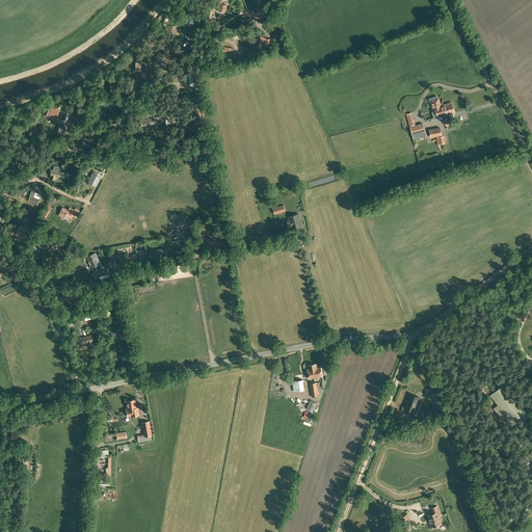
[(217,6),(217,8),(219,8),(218,10),(224,12),(227,5),(221,4),(222,2),(222,0),(219,0),(219,1),(217,6)]
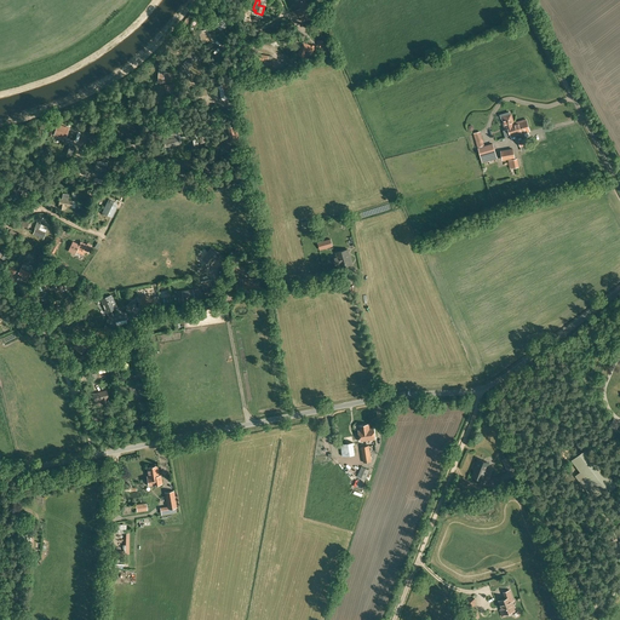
[(304,0),(297,0),(300,9),(297,10),(300,16),(305,13),(304,11),(308,9),(309,10),(304,0)]
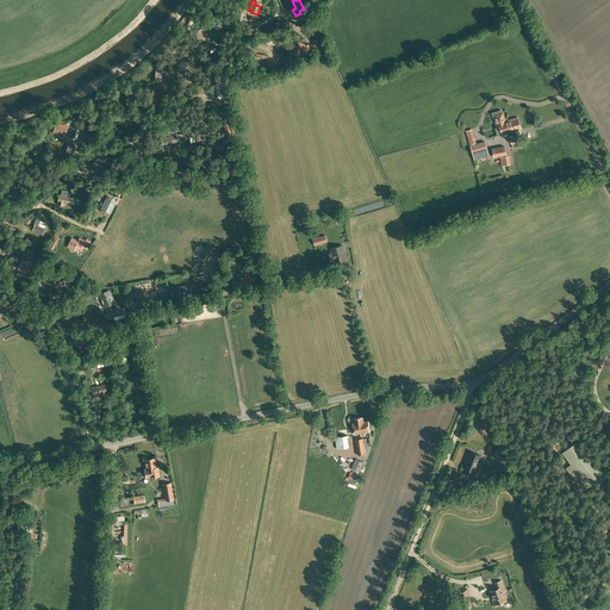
[(213,22),(210,24),(215,30),(216,30),(217,31),(219,29),(222,26),(223,26),(225,24),(219,18),(215,22),(213,22)]
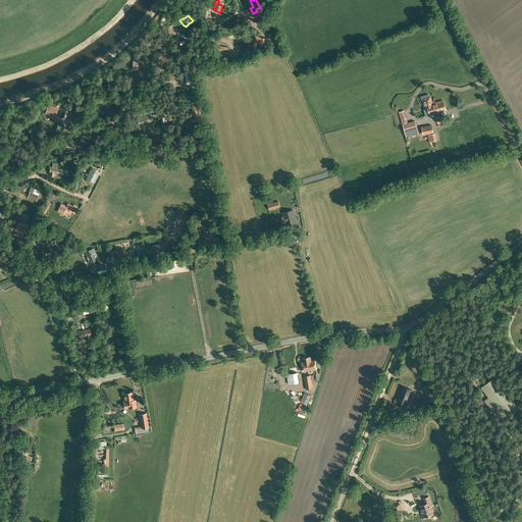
[(256,47),(259,49),(261,44),(263,45),(264,40),(256,37),(254,41),(252,46),(256,47)]
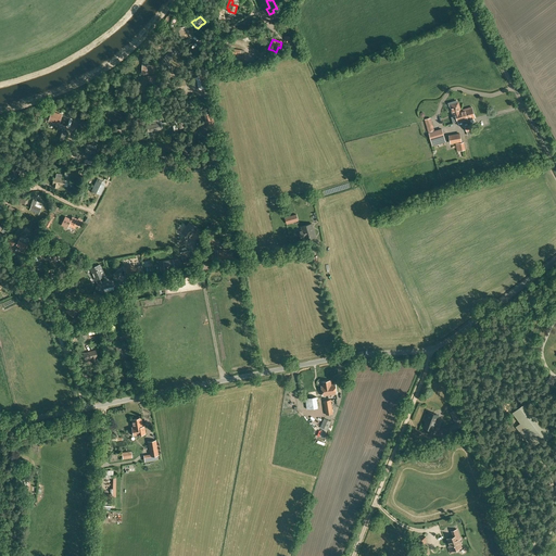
[(168,52),(164,58),(168,61),(177,52),(171,46),(167,50),(168,52)]
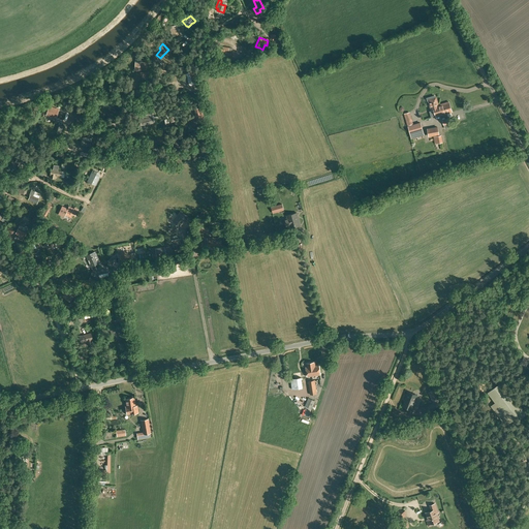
[(134,69),(138,70),(138,68),(146,69),(147,64),(147,63),(147,62),(139,62),(139,59),(135,59),(135,62),(134,69)]
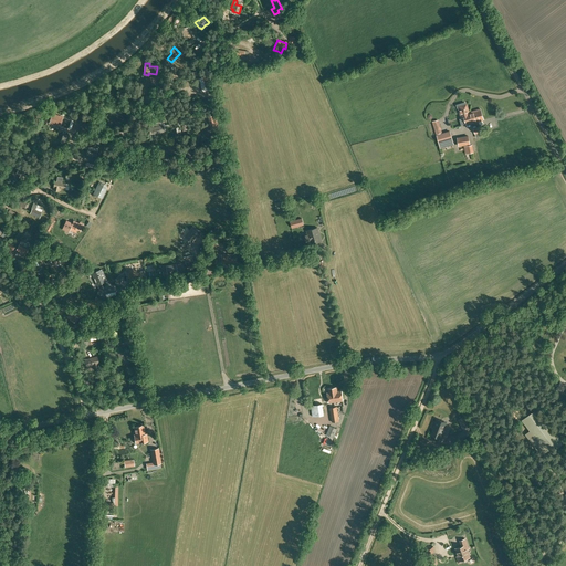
[(207,76),(199,79),(203,92),(209,90),(208,87),(210,86),(207,76)]
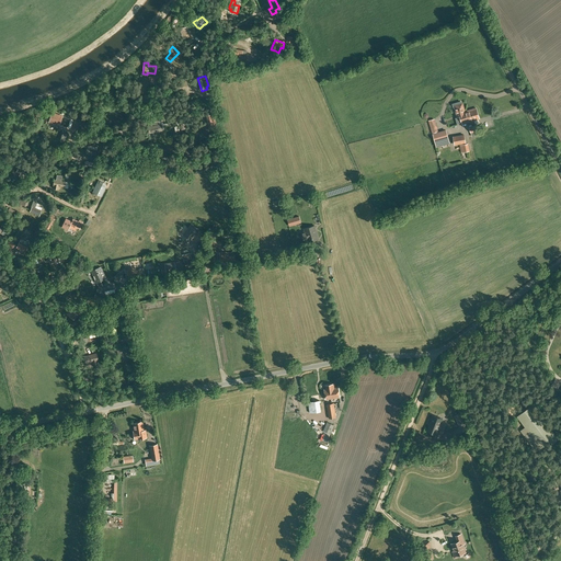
[(112,109),(119,113),(124,106),(115,102),(112,109)]
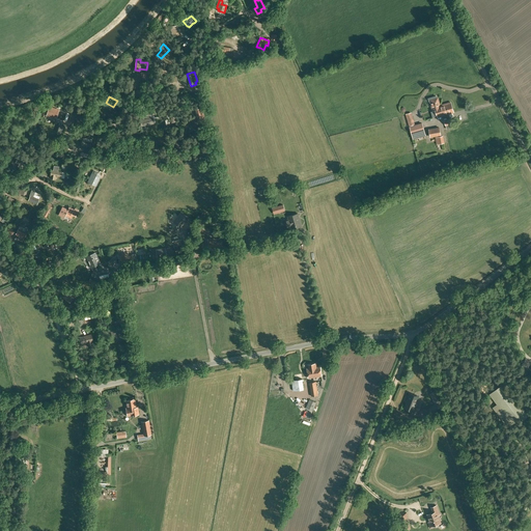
[(434,96),(428,99),(430,105),(432,111),(436,110),(438,117),(453,112),(451,103),(440,106),(438,98),(435,99),(434,96)]
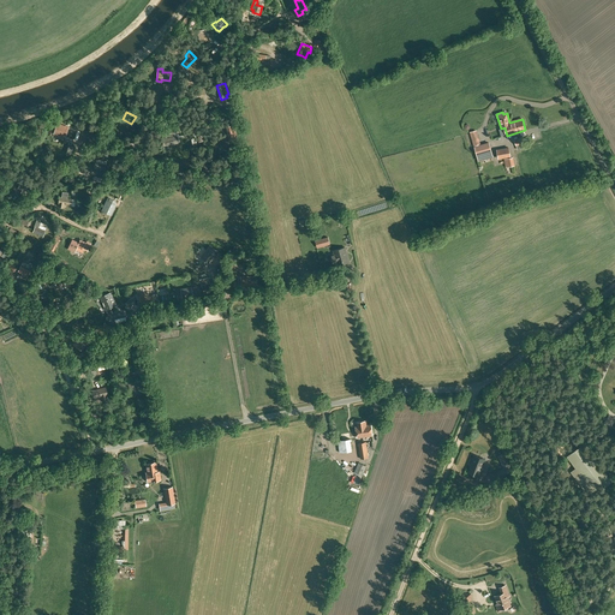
[(65,136),(69,127),(57,124),(54,131),(54,133),(65,137),(65,136)]
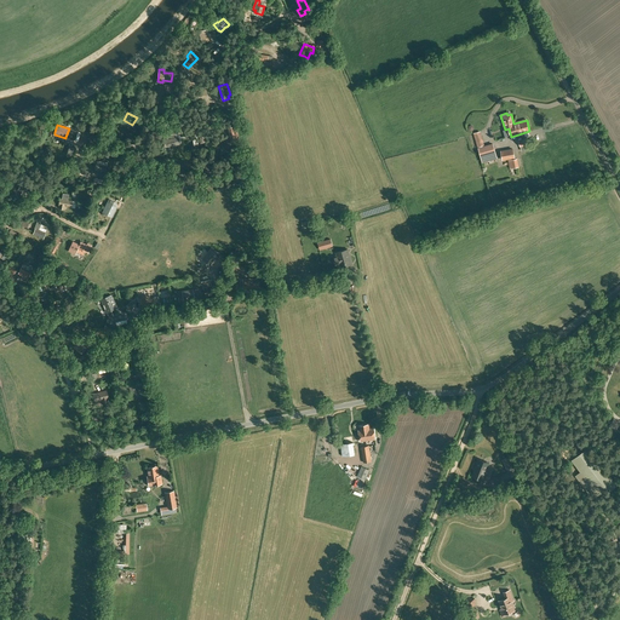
[(230,142),(239,139),(237,133),(236,126),(228,127),(230,142)]
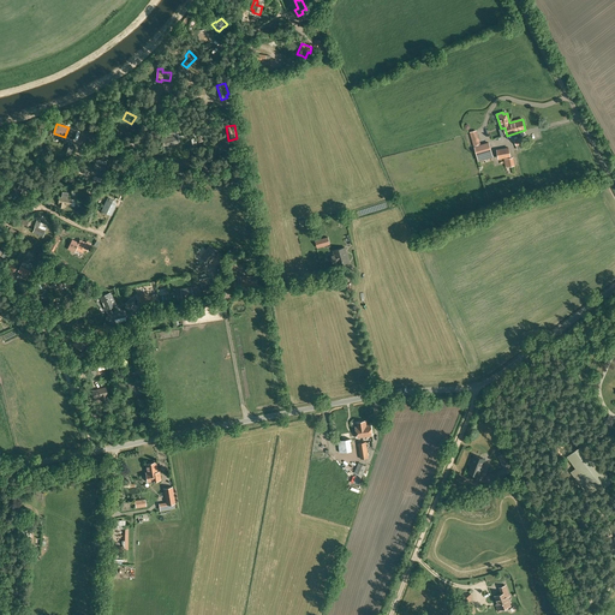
[(481,144),(476,131),(470,132),(473,145),(481,144)]
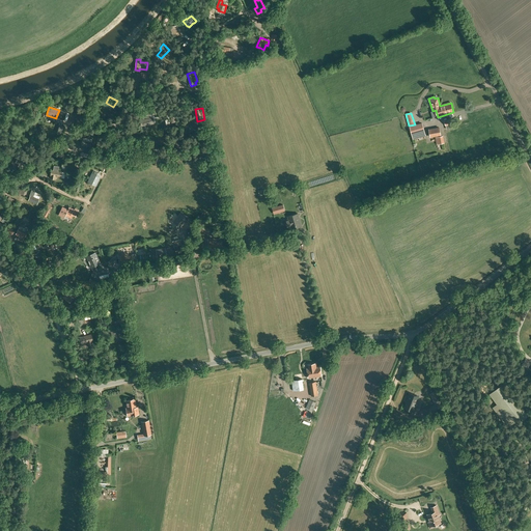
[(143,119),(140,120),(141,126),(154,123),(152,117),(150,118),(149,115),(142,116),(143,119)]
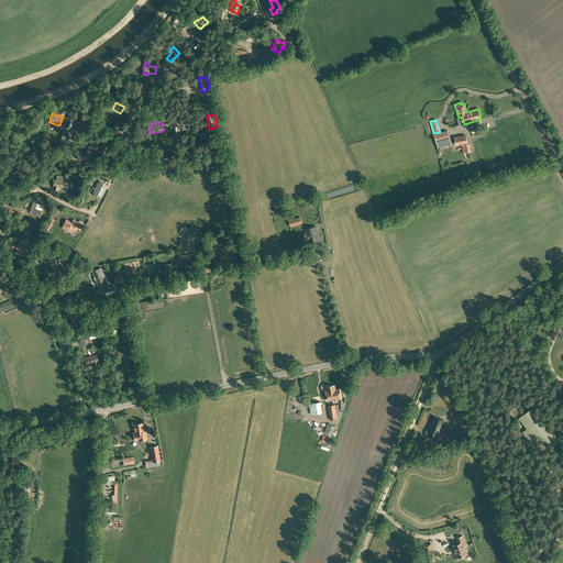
[(450,139),(448,131),(434,134),(437,142),(450,139)]
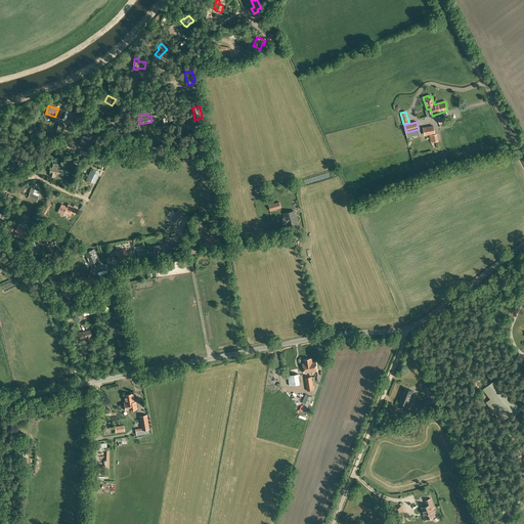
[(424,137),(430,136),(431,142),(438,141),(437,134),(431,135),(430,133),(434,132),(433,126),(423,128),(424,134),(424,137)]
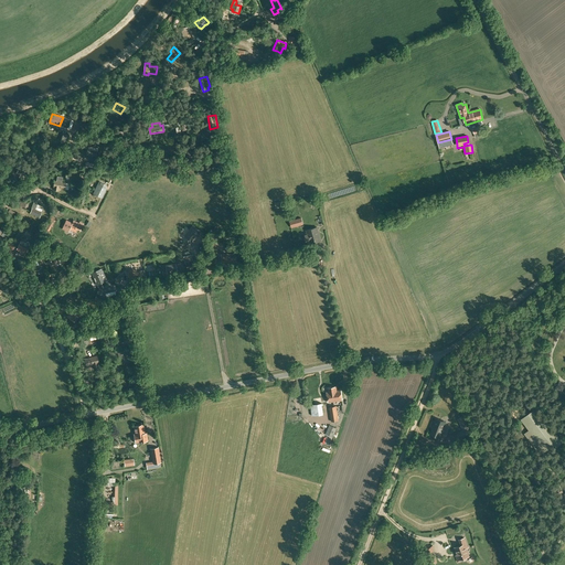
[(91,150),(91,147),(86,146),(85,155),(96,157),(97,151),(91,150)]
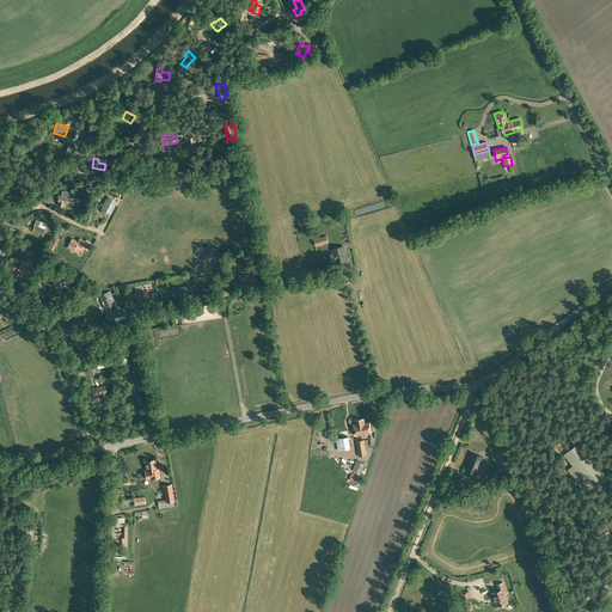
[(142,176),(145,166),(133,165),(132,173),(142,176)]
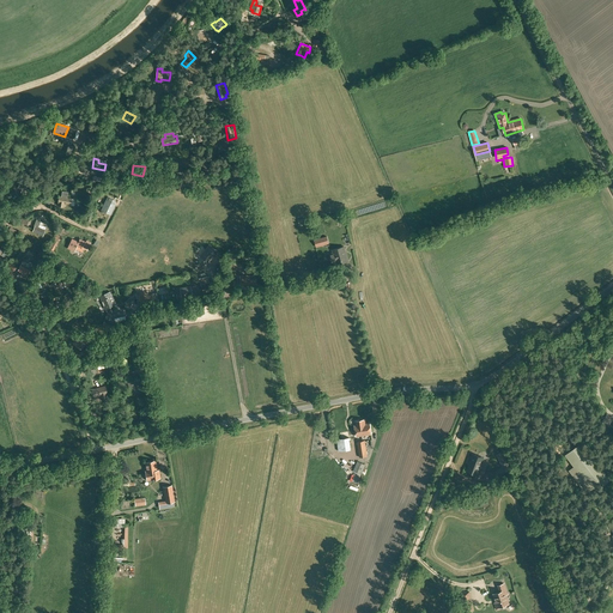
[(176,175),(176,181),(188,182),(188,176),(181,175),(181,173),(176,173),(176,175)]
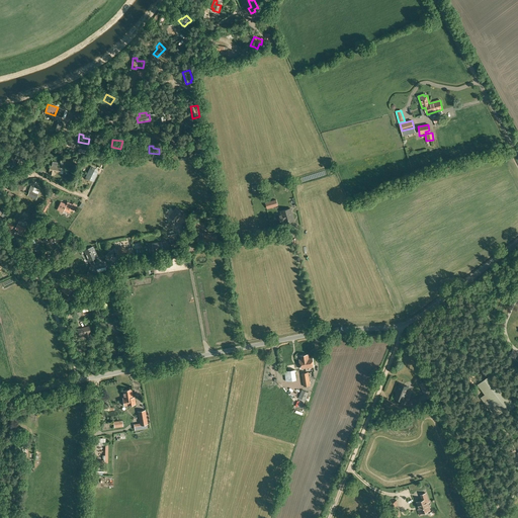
[(26,157),(17,154),(15,159),(24,162),(26,157)]
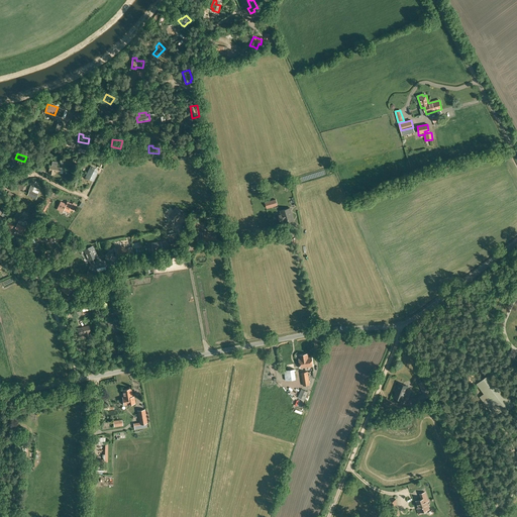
[(49,166),(48,174),(53,174),(54,173),(55,174),(55,172),(62,174),(63,173),(64,169),(63,168),(56,167),(57,163),(53,162),(52,166),(49,166)]
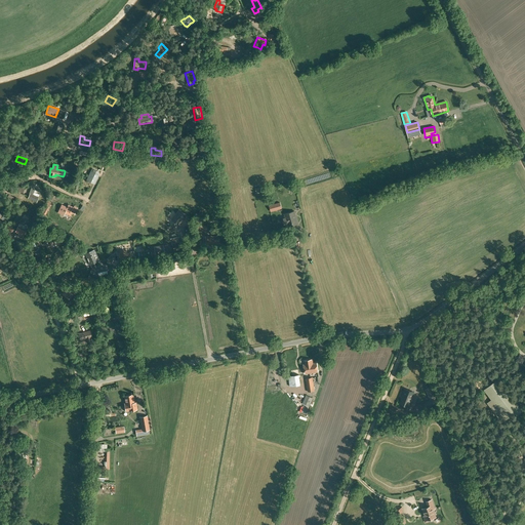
[(94,184),(98,175),(97,174),(98,171),(94,169),(92,172),(91,171),(88,176),(90,177),(88,180),(94,184)]
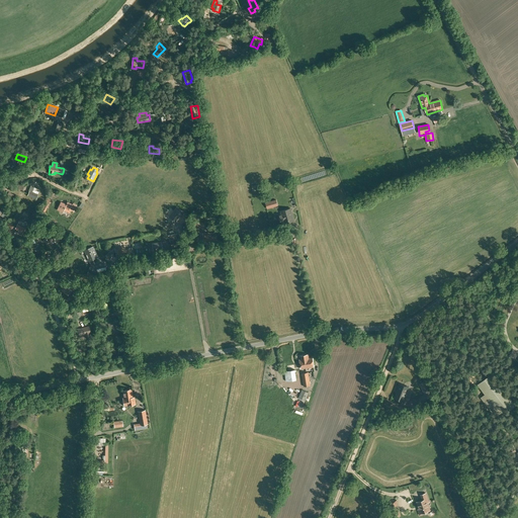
[(38,192),(33,189),(34,187),(30,185),(28,190),(29,191),(27,195),(36,199),(38,192)]
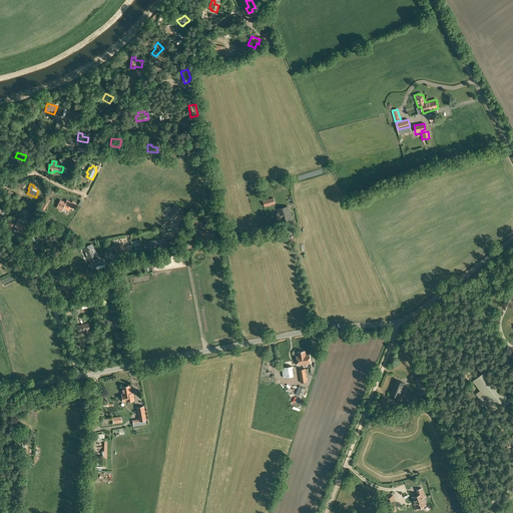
[(50,201),(52,197),(48,195),(41,207),(44,209),(49,201),(50,201)]
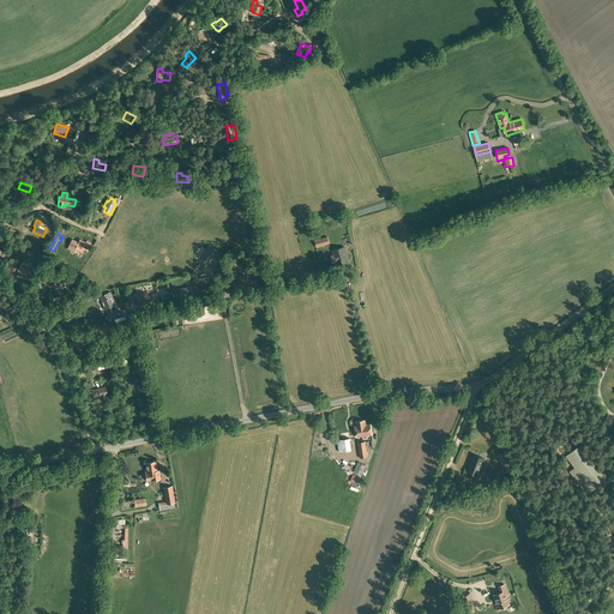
[(315,240),(317,247),(323,246),(323,242),(327,240),(327,236),(315,240)]
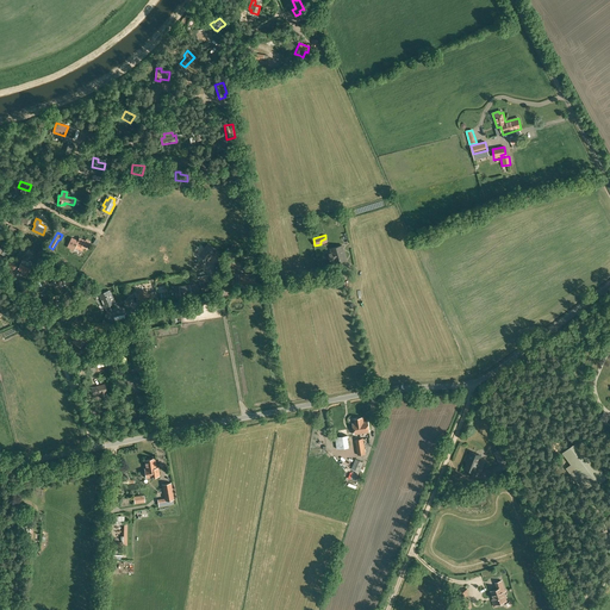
[(79,238),(78,241),(72,238),(69,243),(75,247),(81,250),(83,247),(86,248),(89,243),(79,238)]
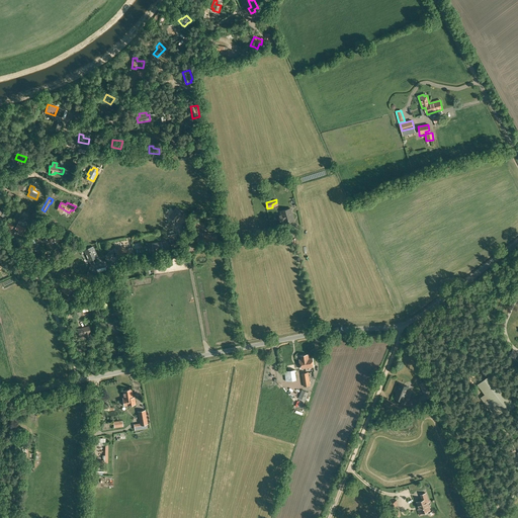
[(294,221),(290,208),(281,210),(281,213),(278,214),(280,222),(283,221),(284,224),(294,221)]
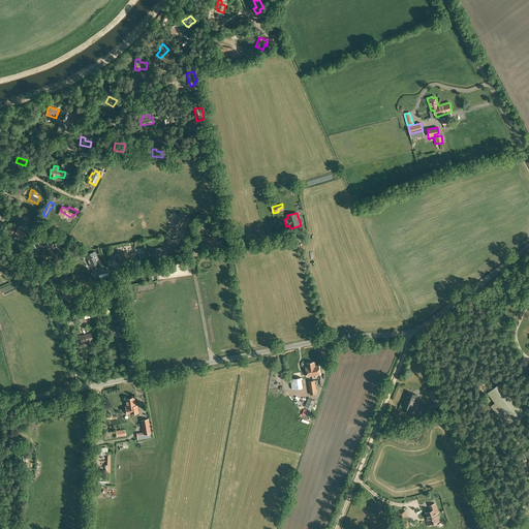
[(181,224),(186,217),(182,214),(181,216),(179,215),(173,221),(177,225),(179,223),(181,224)]
